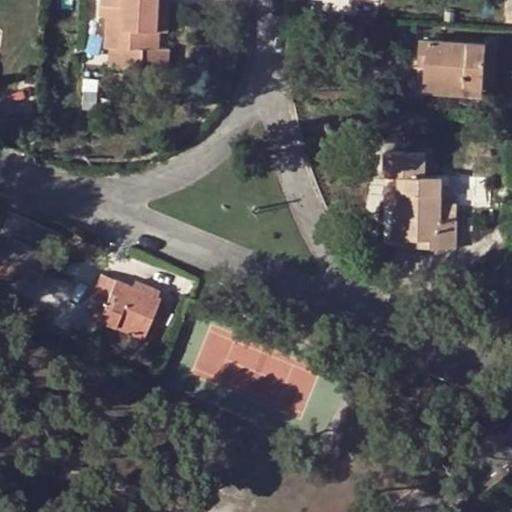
[(102,0),(102,6),(112,6),(112,15),(106,14),(105,45),(110,45),(123,45),(122,64),(161,65),(161,46),(157,45),(158,30),(158,0),(102,0)]
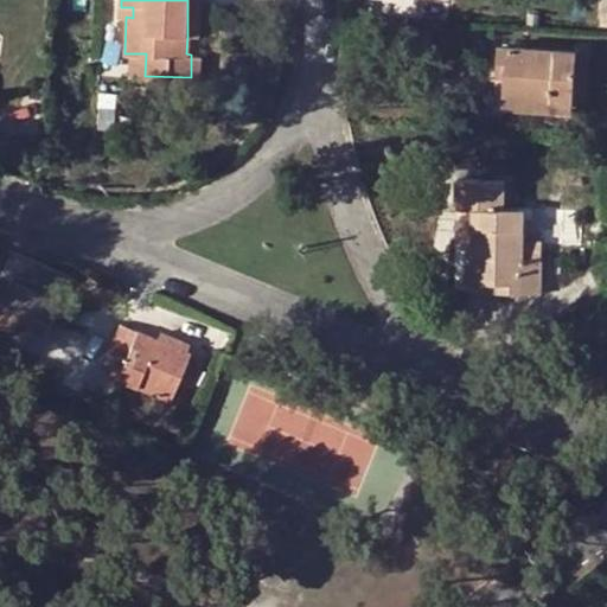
[(199,0),(187,0),(187,36),(198,37),(199,0)]
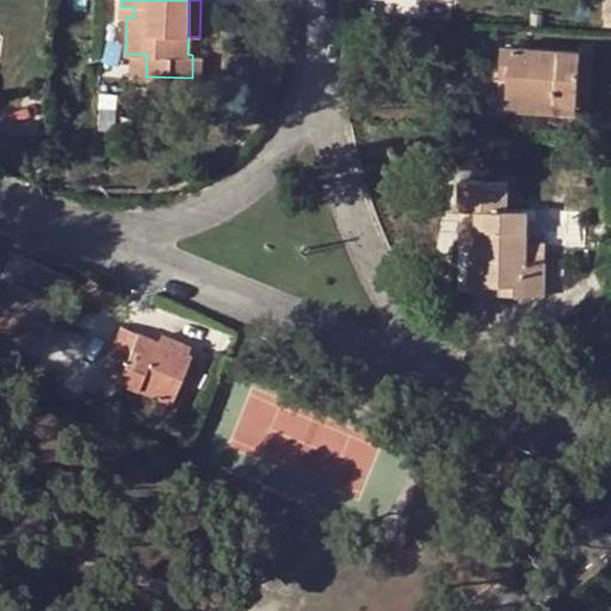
[(134,7),(122,7),(121,17),(127,17),(134,18),(134,7)]
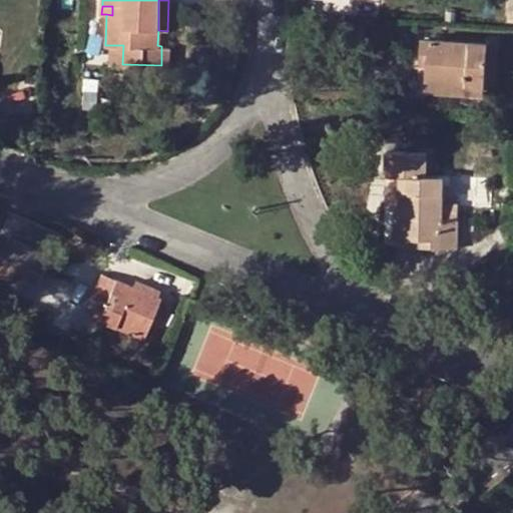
[(488,43),(485,85),(497,86),(500,36),(488,36),(488,43)]
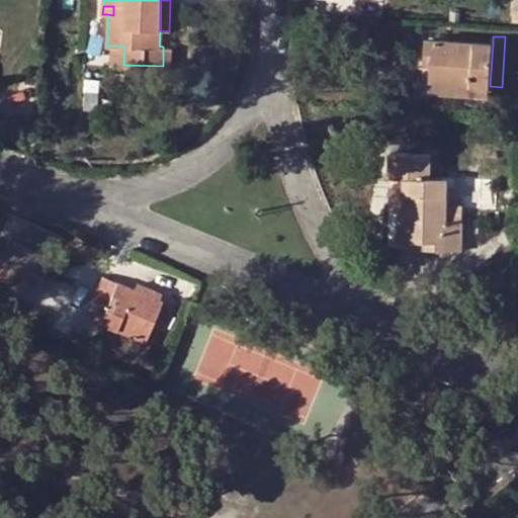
[(431,66),(430,82),(490,86),(493,44),(426,39),(424,65),(431,66)]
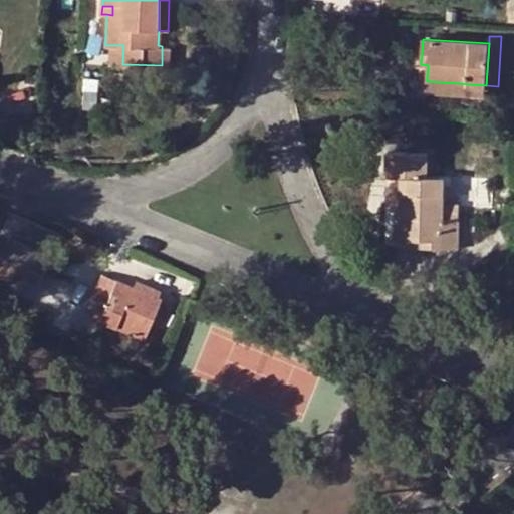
[(123,45),(110,45),(110,63),(122,64),(123,45)]
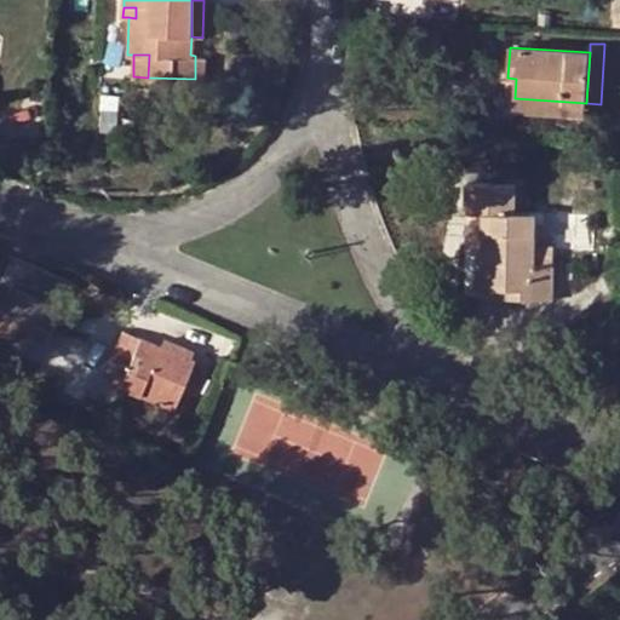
[(516,79),(507,78),(505,108),(515,109),(515,98),(516,79)]
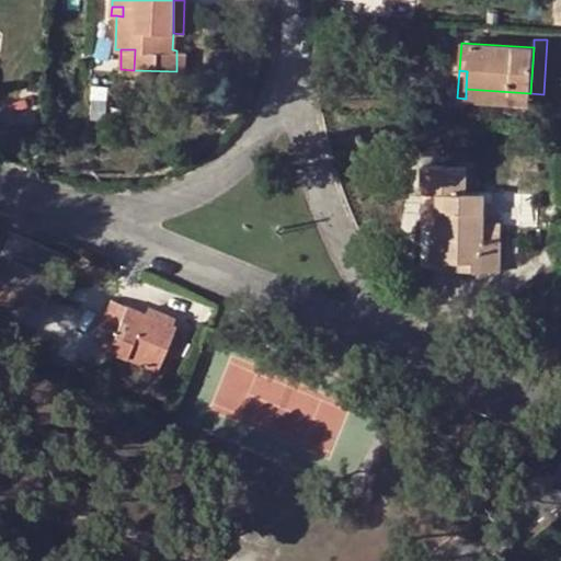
[(530,93),(466,89),(466,99),(530,102),(530,93)]
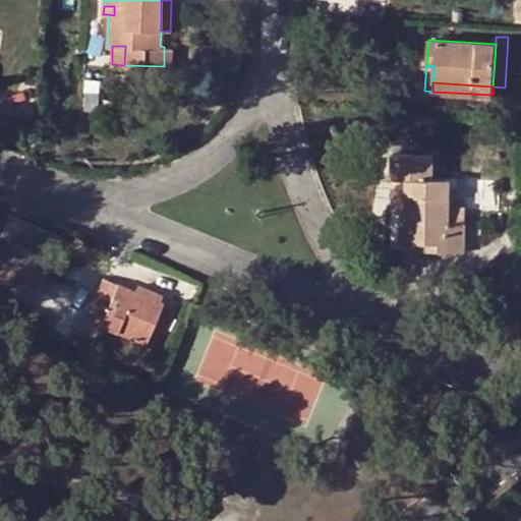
[(407,181),(407,211),(407,243),(419,244),(432,244),(432,249),(464,251),(465,218),(450,217),(451,178),(432,177),(433,154),(394,154),(393,179),(407,181)]
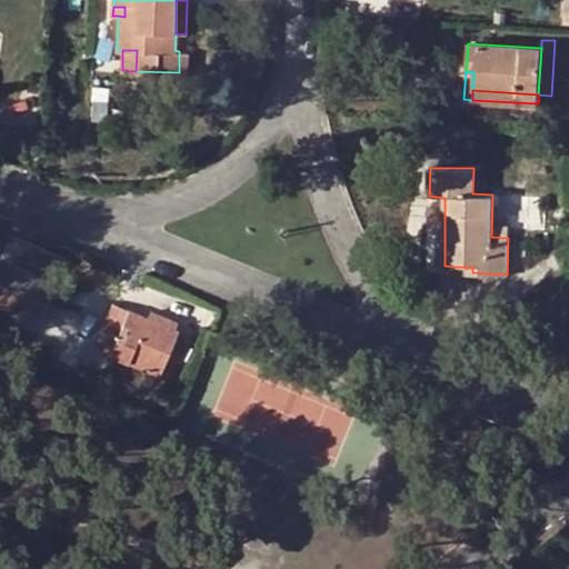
[(508,225),(491,223),(491,237),(508,238),(508,225)]
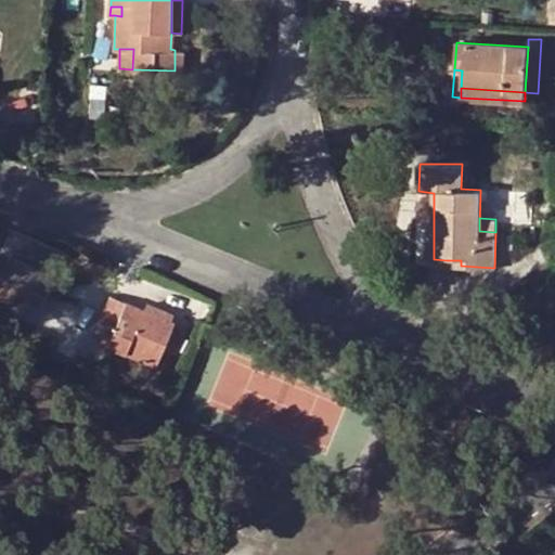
[(172,320),(143,308),(110,295),(98,321),(103,323),(114,327),(108,343),(107,345),(156,364),(175,321),(172,320)]
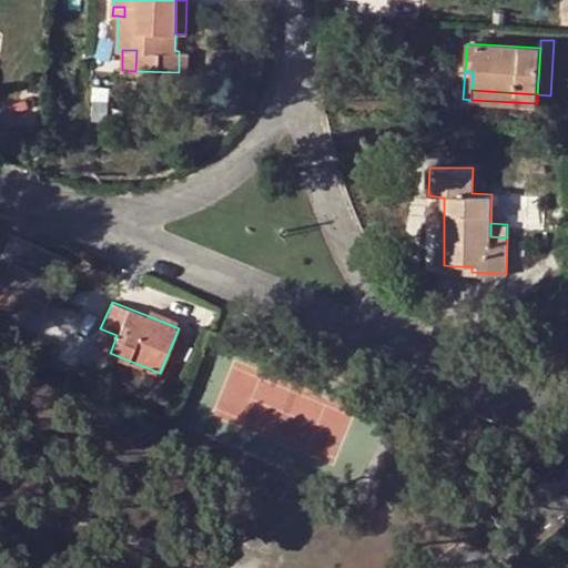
[(151,307),(146,315),(176,327),(179,318),(151,307)]
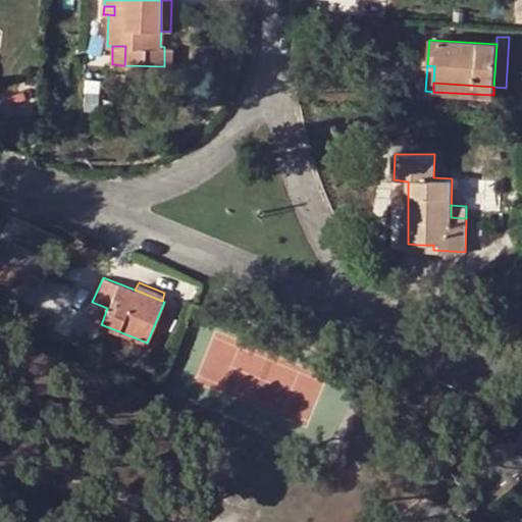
[(107,308),(97,304),(92,318),(102,322),(107,308)]
